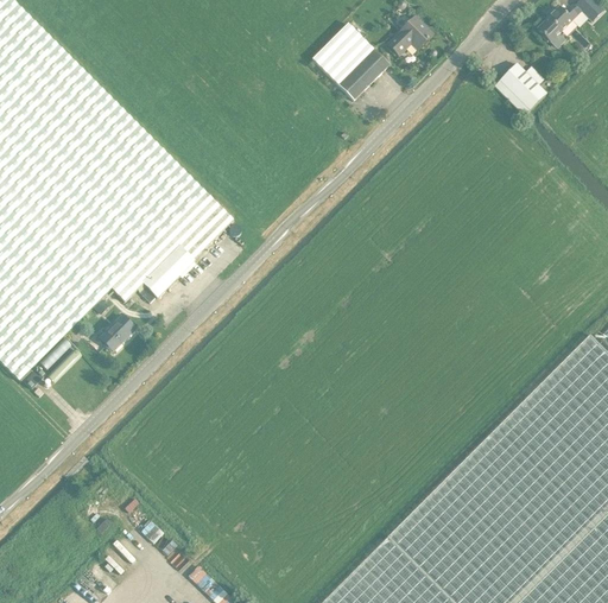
[(111,287),(130,267),(207,191),(14,0),(0,0),(0,359),(19,379),(111,287)]
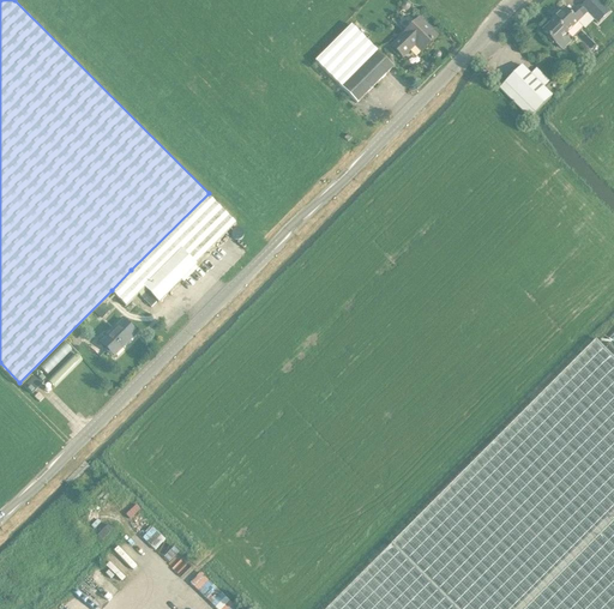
[(582,14),(582,13),(575,5),(569,10),(565,5),(560,10),(559,8),(554,13),(555,14),(553,16),(566,30),(582,14)]
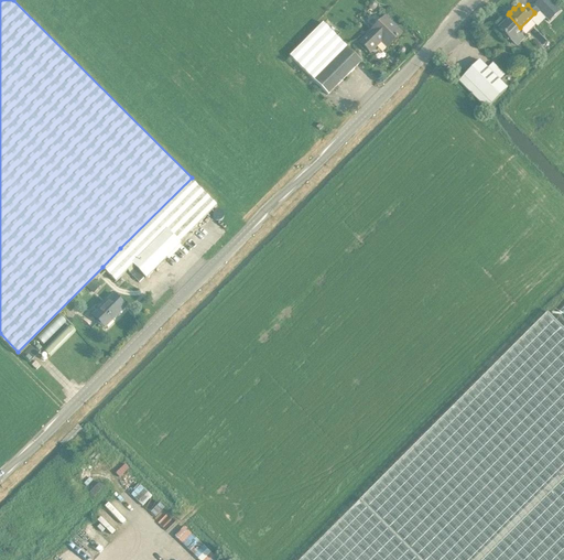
[(544,23),(550,18),(540,8),(534,12),(534,13),(544,23)]
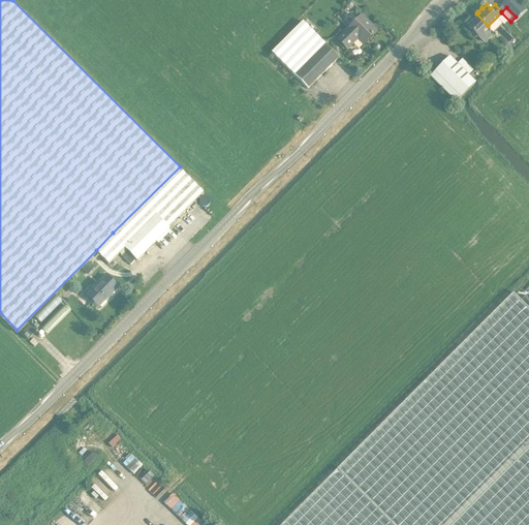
[(365,39),(376,28),(362,12),(338,36),(346,45),(359,33),(365,39)]
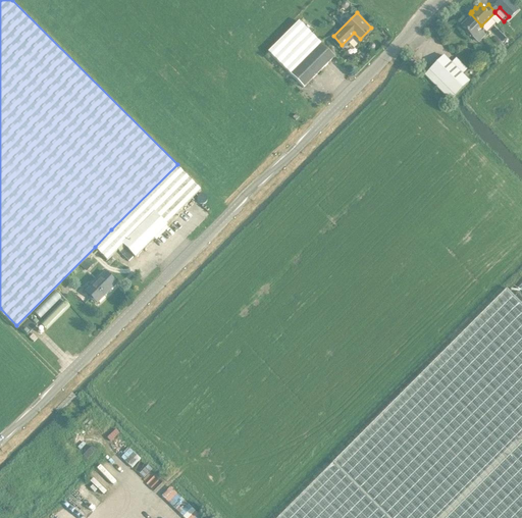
[(470,13),(461,23),(472,35),(475,32),(480,37),(484,33),(479,28),(481,26),(470,13)]
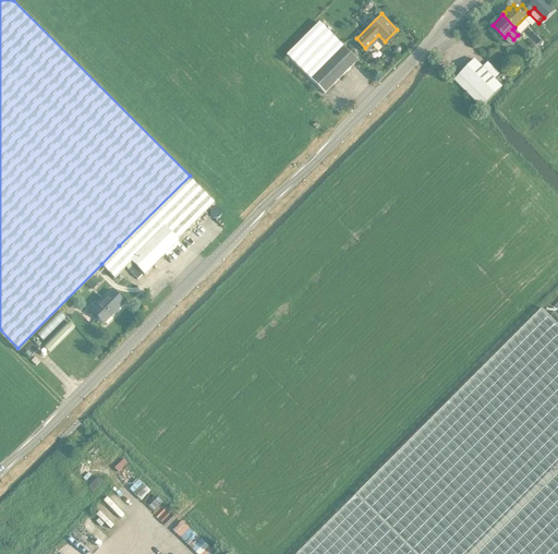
[(319,20),(287,52),(313,79),(346,46),(332,33),(319,20)]
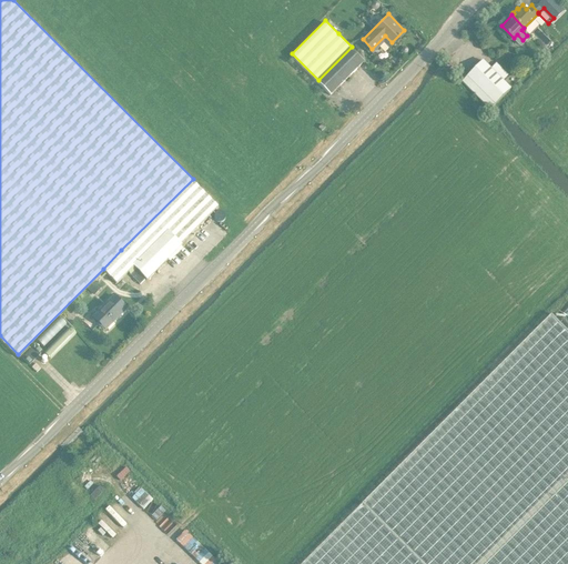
[(352,47),(318,80),(330,91),(331,92),(364,59),(357,52),(352,47)]
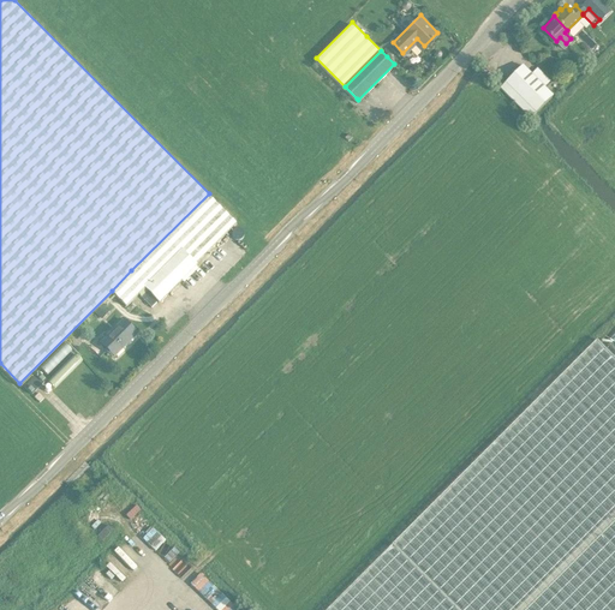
[(543,84),(531,71),(523,63),(500,84),(530,115),(553,93),(543,84)]
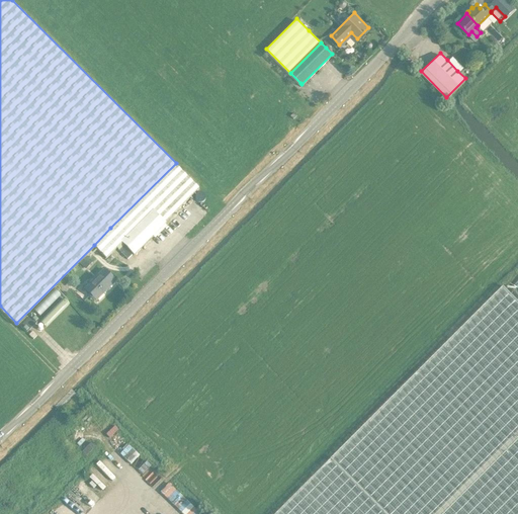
[(447,60),(457,71),(462,66),(452,55),(447,60)]
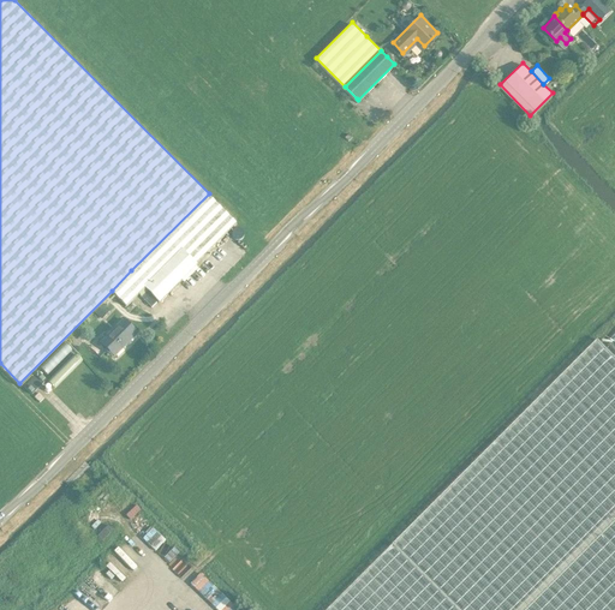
[(144,283),(181,246),(196,261),(237,220),(209,193),(131,270),(112,291),(125,303),(138,289),(144,283)]
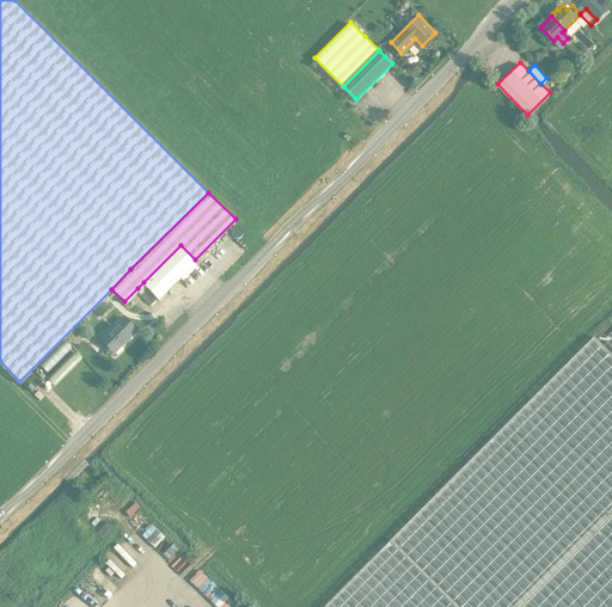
[(196,261),(195,259),(181,245),(144,282),(147,286),(158,298),(196,261)]
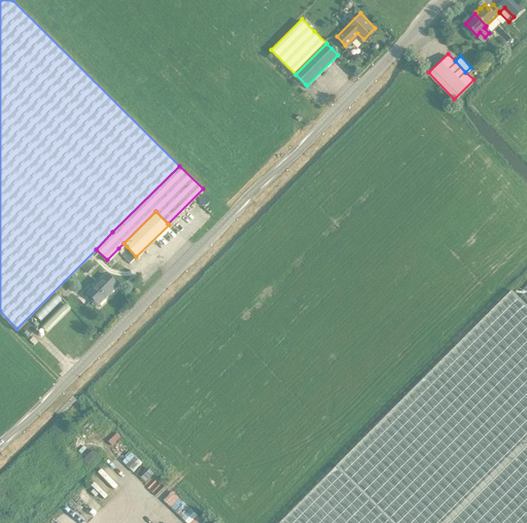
[(134,256),(126,247),(127,246),(124,243),(118,248),(130,260),(134,256)]
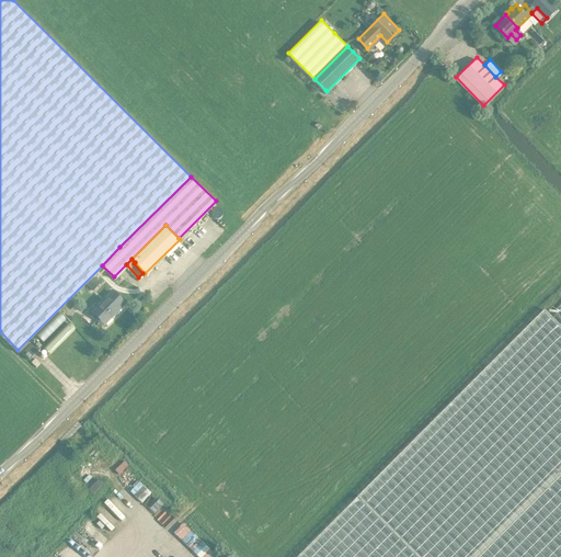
[(99,282),(94,277),(89,282),(94,287),(99,282)]
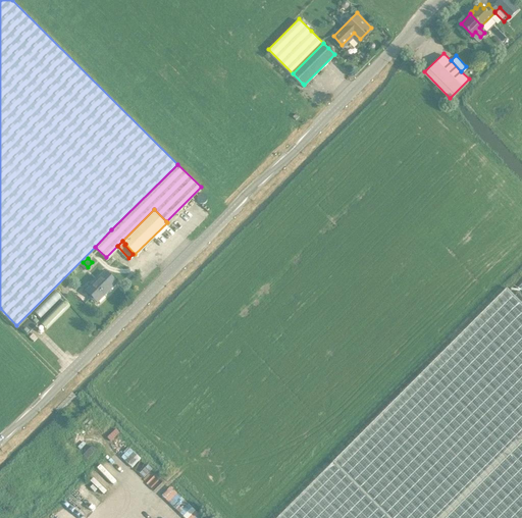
[(98,300),(116,280),(104,269),(86,288),(98,300)]
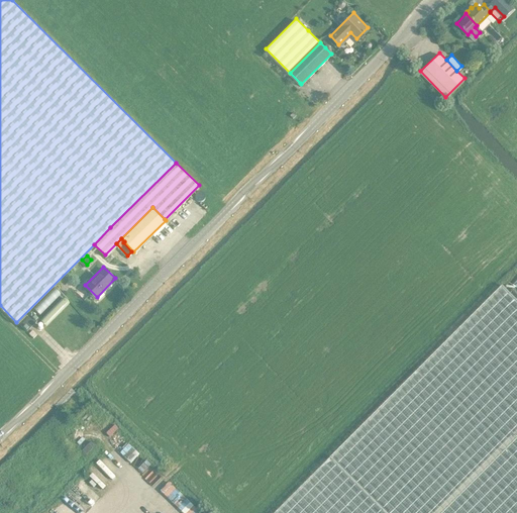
[(272,512),(516,512),(516,298),(502,283),(272,512)]
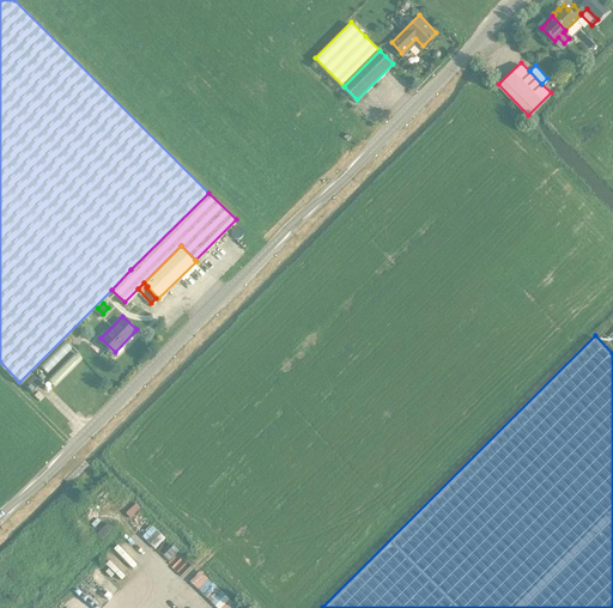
[(31,390),(46,376),(38,369),(24,383),(31,390)]
